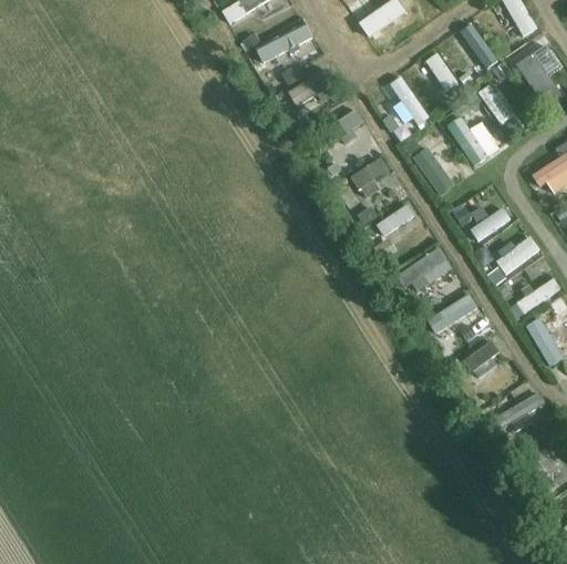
[(228,23),(266,0),(238,0),(220,11),(228,23)]
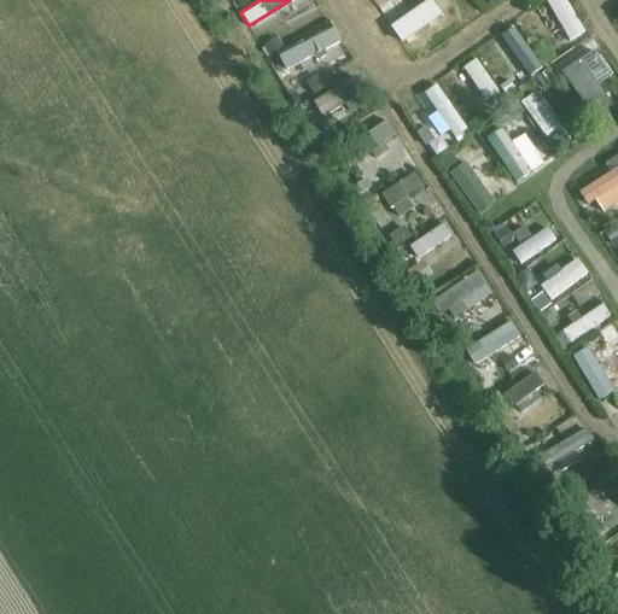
[(400,33),(433,9),(427,0),(421,0),(391,22),(400,33)]
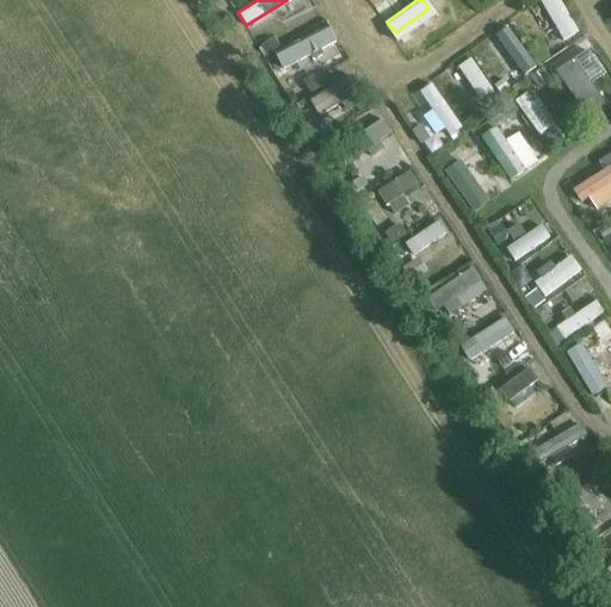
[(575,30),(556,0),(542,0),(563,37),(575,30)]
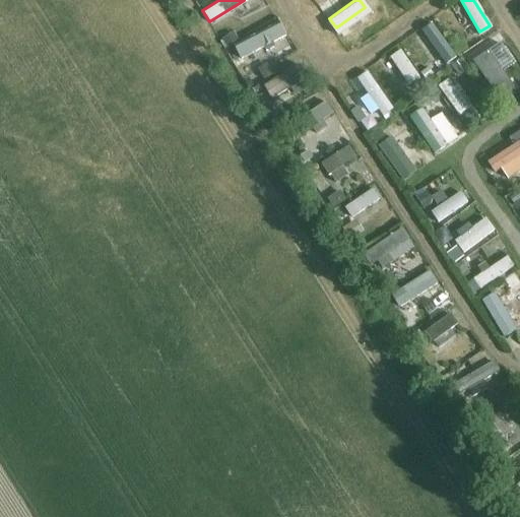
[(455,55),(431,21),(421,28),(423,31),(413,38),(433,63),(442,56),(446,62),(455,55)]
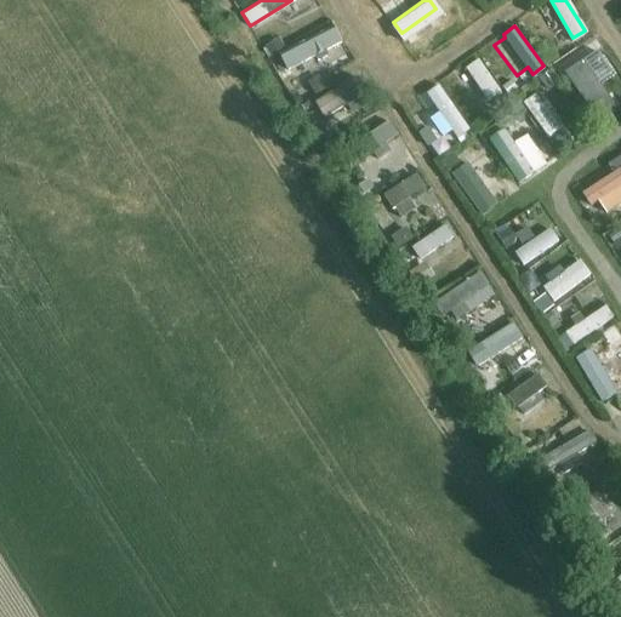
[(297,60),(337,39),(331,27),(291,47),(297,60)]
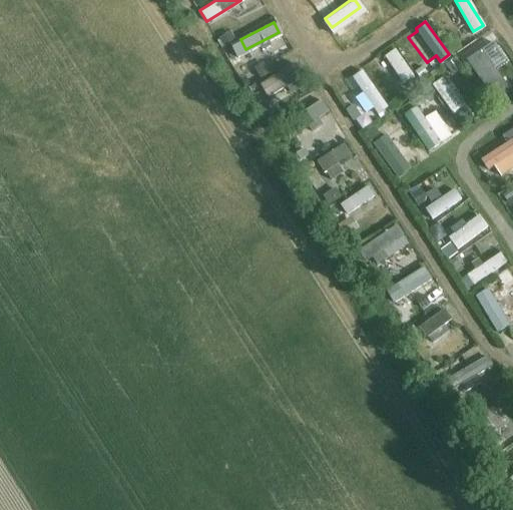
[(385,54),(403,81),(413,75),(395,48),(385,54)]
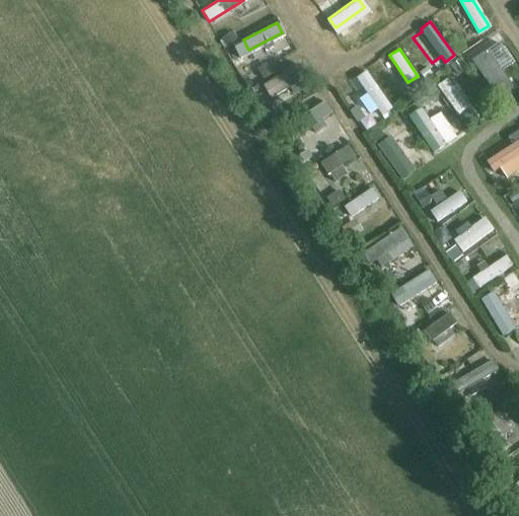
[(507,88),(483,57),(473,63),(498,95),(507,88)]
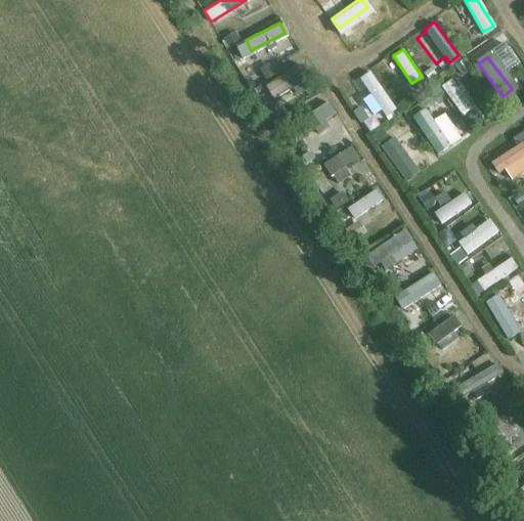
[(277,91),(306,74),(301,64),(272,82),(277,91)]
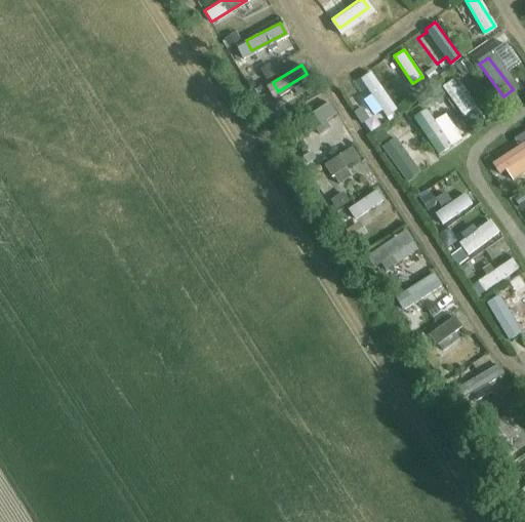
[(392,104),(372,75),(362,81),(365,87),(360,90),(365,97),(370,94),(380,111),(392,104)]
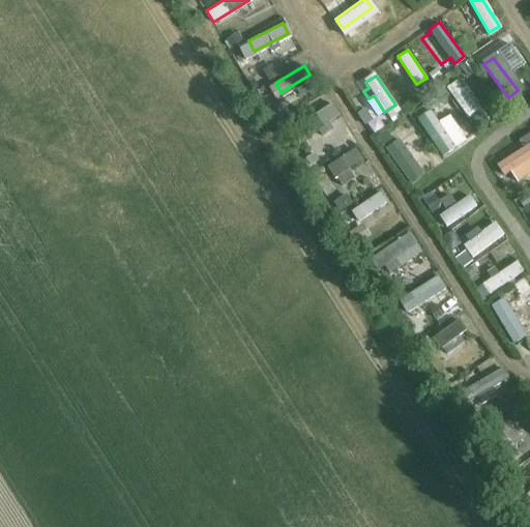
[(446,86),(475,125),(484,118),(457,79),(446,86)]
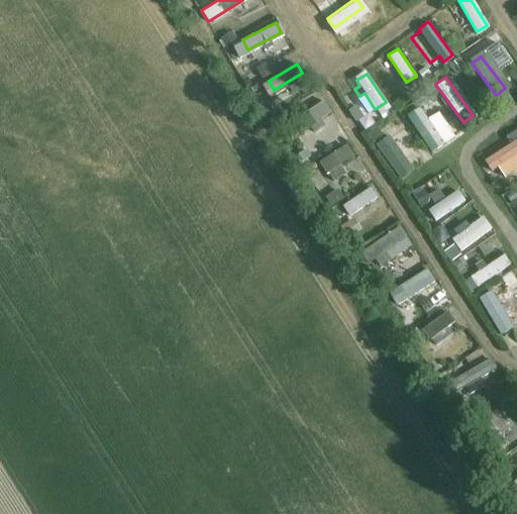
[(409,108),(402,114),(429,148),(441,139),(419,111),(425,106),(416,95),(406,103),(409,108)]
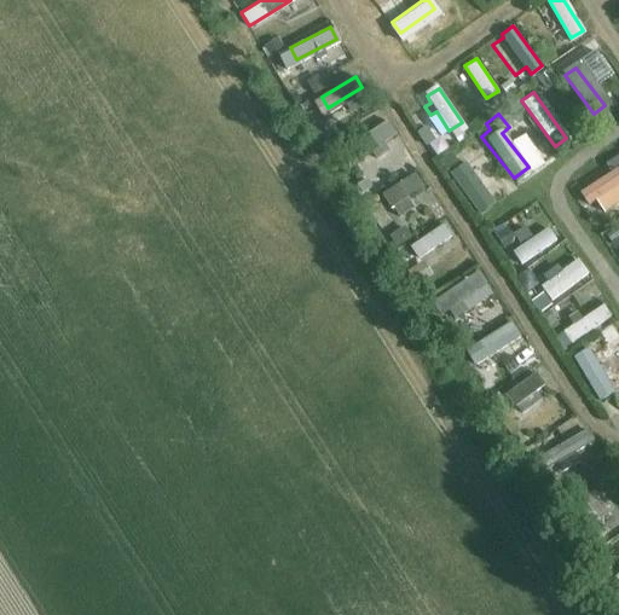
[(382,123),(356,140),(363,152),(370,148),(376,157),(389,149),(383,140),(389,135),(382,123)]
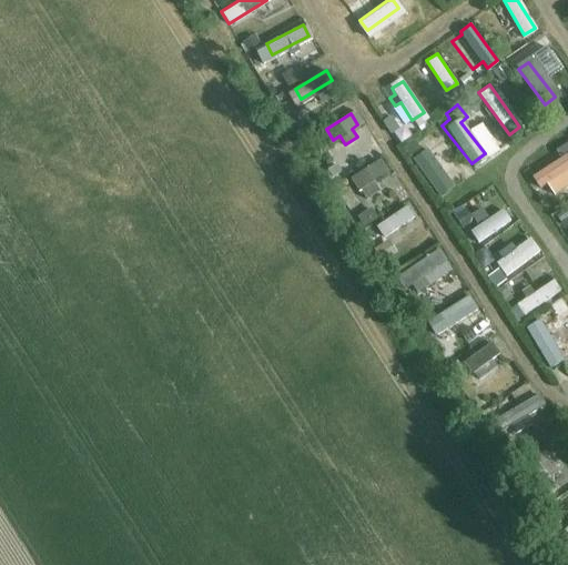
[(408,150),(435,187),(445,179),(418,142),(408,150)]
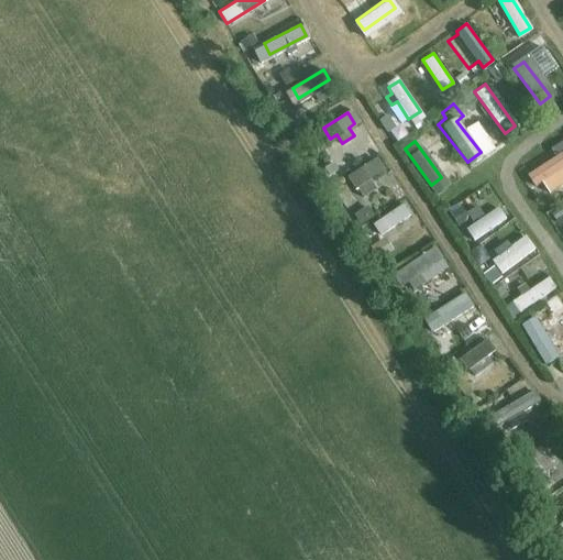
[(562,150),(527,174),(534,185),(544,178),(549,185),(560,177),(555,172),(562,165),(562,150)]
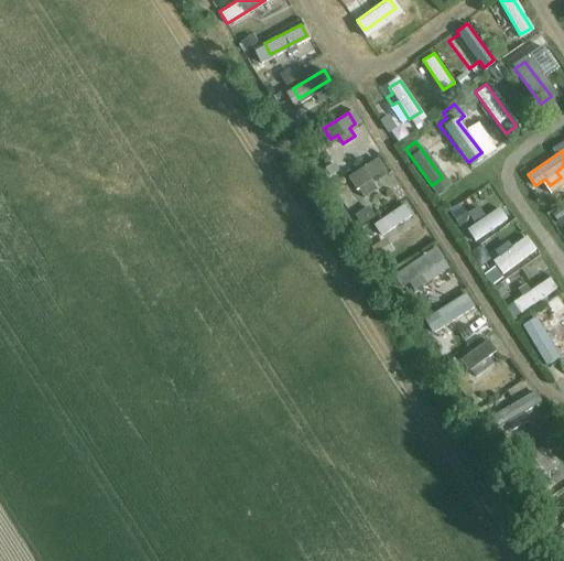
[(378,157),(348,176),(355,187),(357,186),(364,196),(377,187),(370,179),(386,169),(378,157)]
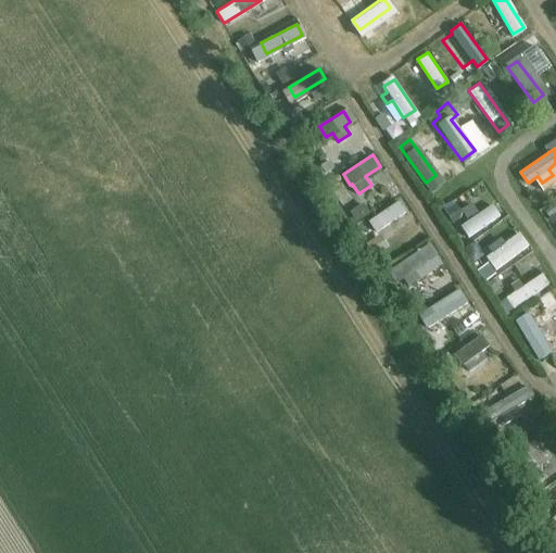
[(476,184),(494,175),(490,166),(471,174),(476,184)]
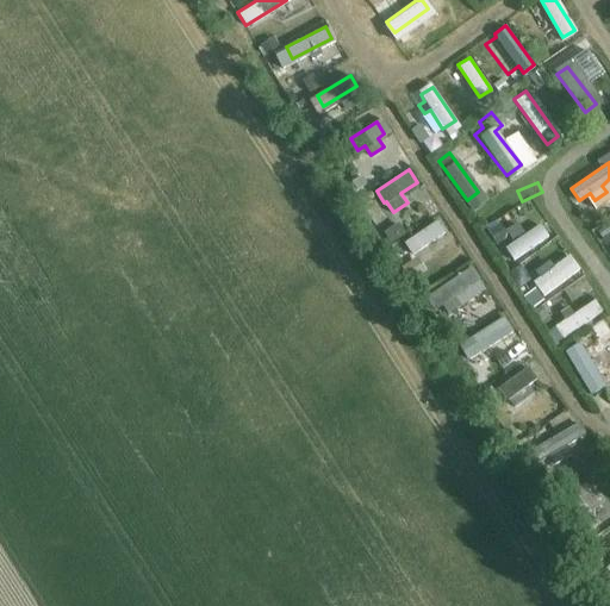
[(412,252),(444,231),(436,219),(404,242),(412,252)]
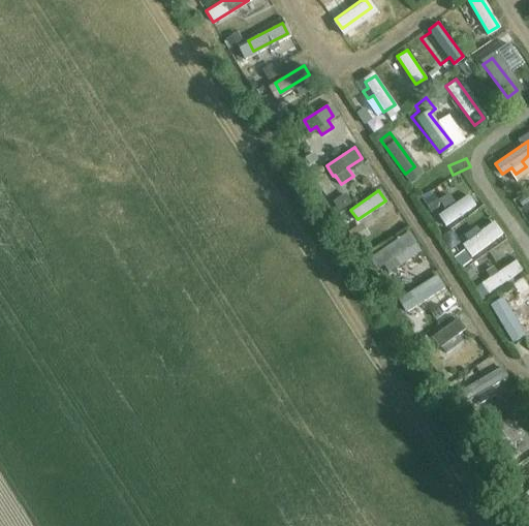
[(442,226),(471,208),(464,197),(435,216),(442,226)]
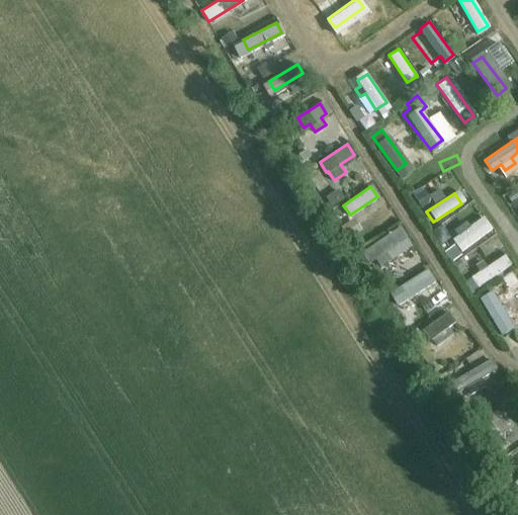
[(460,250),(488,230),(482,221),(470,229),(467,224),(458,230),(461,235),(453,242),(460,250)]
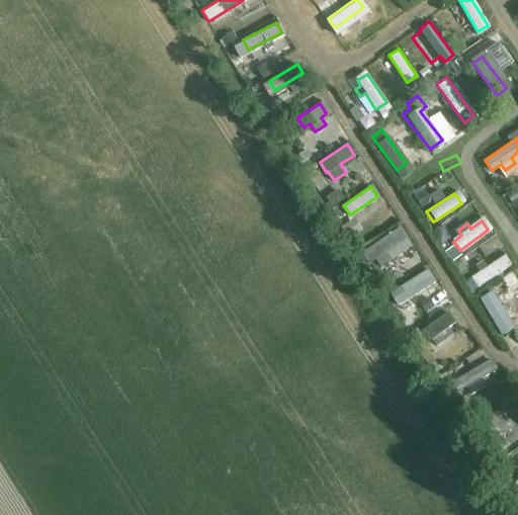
[(378,255),(408,236),(401,226),(372,245),(378,255)]
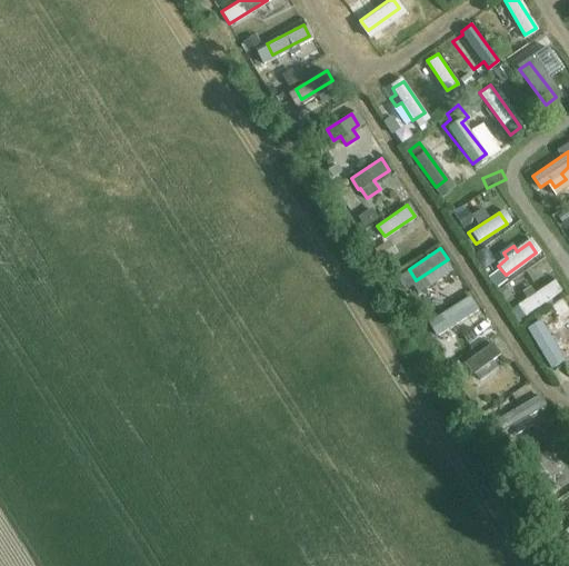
[(525,314),(561,289),(555,279),(536,291),(530,285),(521,290),(527,298),(518,304),(525,314)]
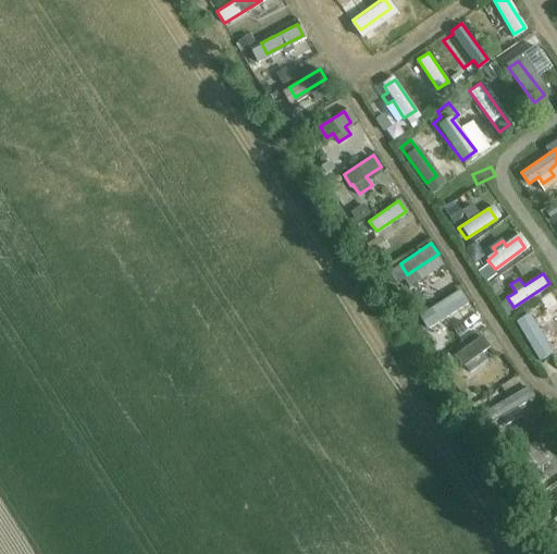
[(458,294),(430,311),(436,321),(445,316),(450,325),(463,317),(458,307),(465,304),(458,294)]
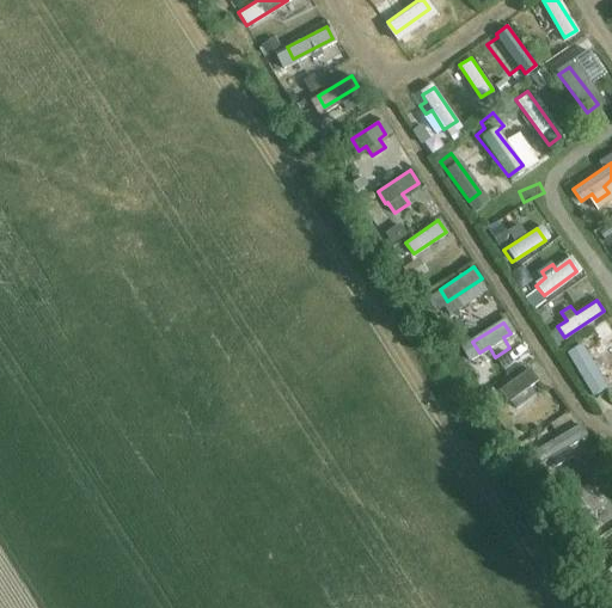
[(567,351),(593,394),(607,386),(581,343),(567,351)]
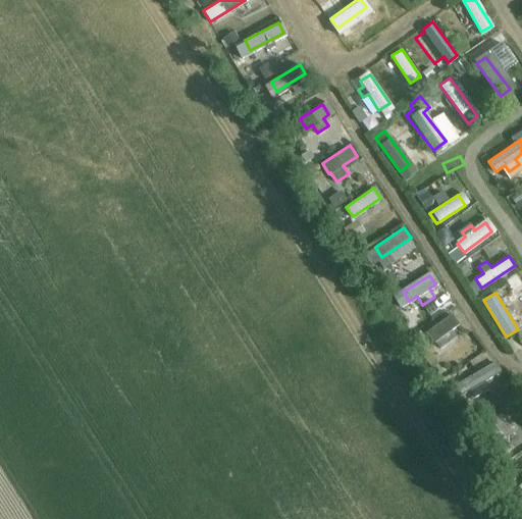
[(452,313),(426,331),(433,342),(435,341),(440,348),(457,335),(452,329),(460,323),(452,313)]
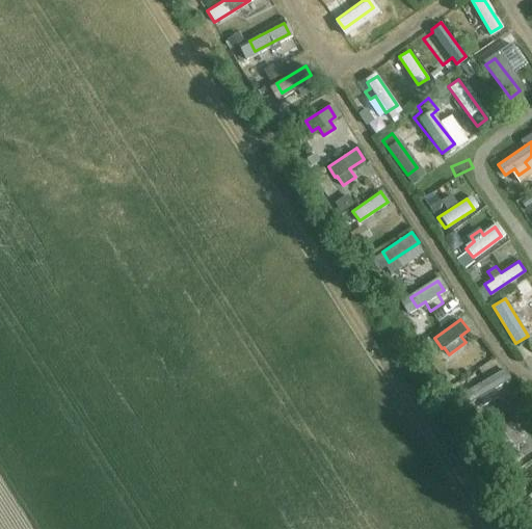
[(504,368),(459,394),(466,404),(479,396),(483,404),(499,395),(495,388),(510,378),(504,368)]
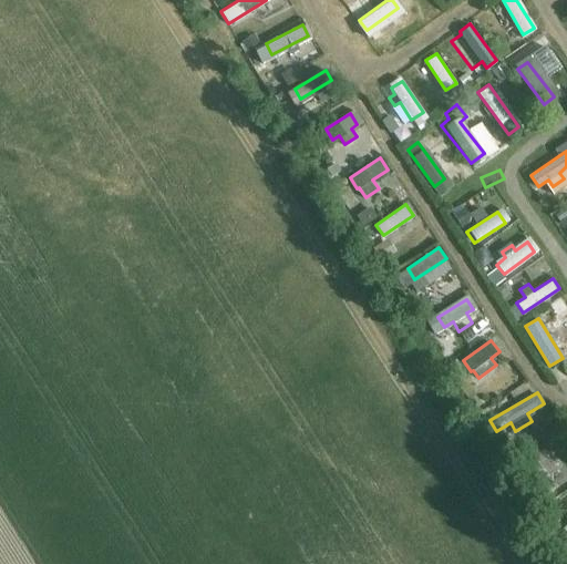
[(524,463),(547,493),(557,485),(534,455),(524,463)]
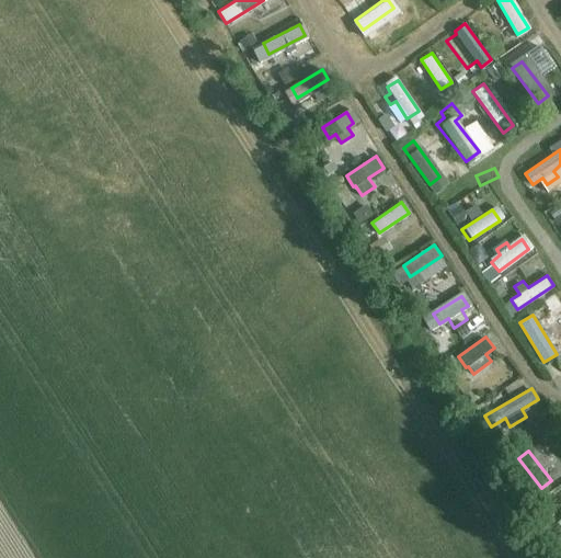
[(547,498),(560,516),(560,493),(558,490),(547,498)]
